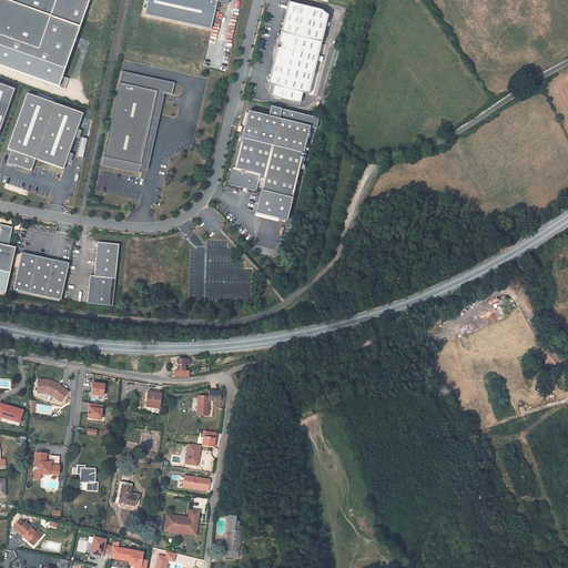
[(0,0),(0,47),(64,70),(89,0),(0,0)]
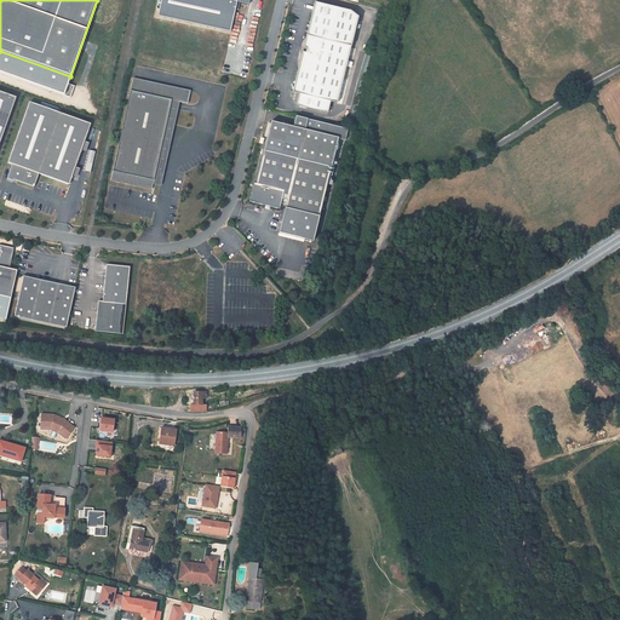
[(228,0),(229,0),(228,0),(161,0),(158,17),(230,33),(236,3),(248,6),(250,0),(228,0)]
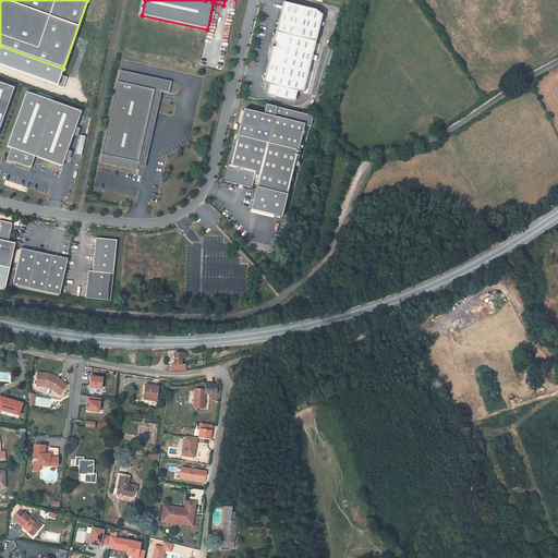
[(282,3),(276,33),(315,43),(322,16),(315,11),(282,3)]
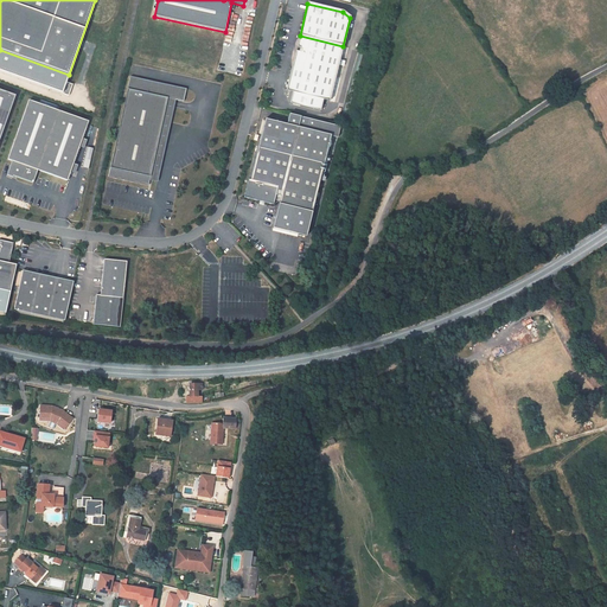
[(292,69),(286,90),(330,102),(338,65),(340,61),(343,46),(300,36),(296,48),(300,49),(299,52),(295,51),(292,69)]
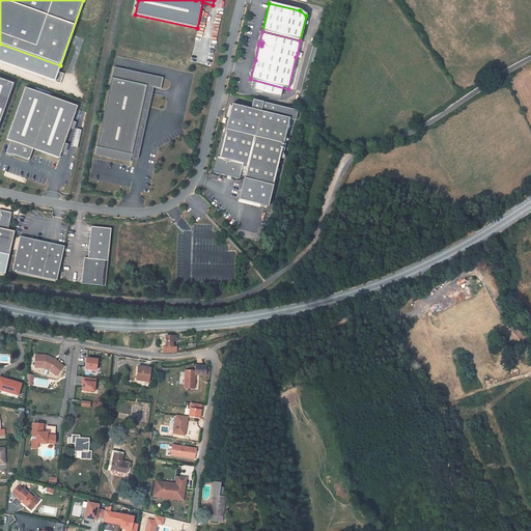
[(114,67),(95,155),(130,162),(131,158),(146,86),(154,87),(161,88),(163,78),(114,67)]
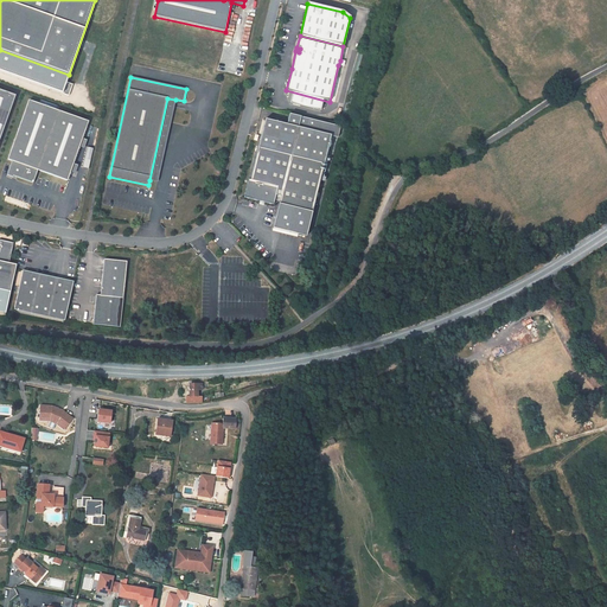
[(0,138),(16,96),(0,89),(0,138)]
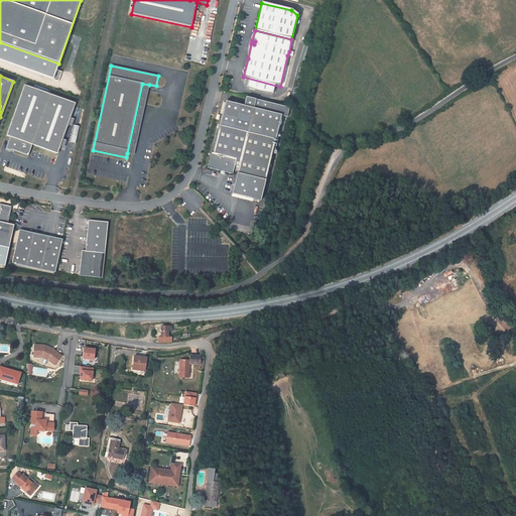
[(142,84),(127,153),(134,154),(145,104),(149,85),(142,84)]
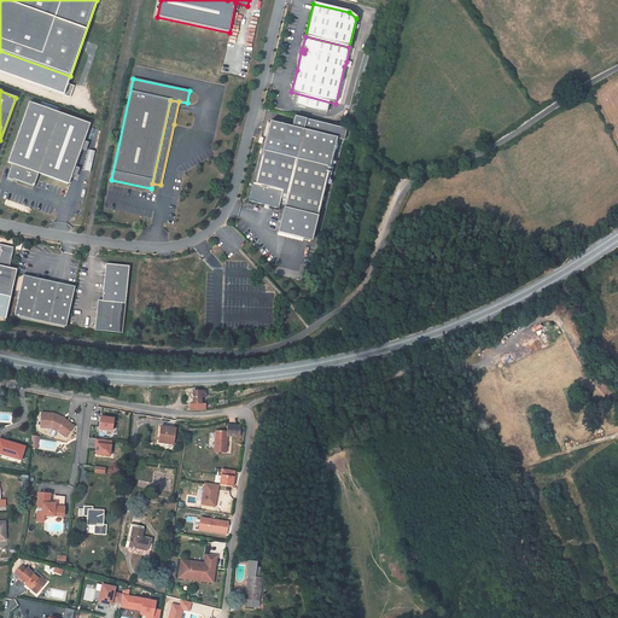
[(11,167),(7,179),(13,181),(13,180),(34,187),(36,179),(39,174),(69,185),(71,175),(75,167),(81,150),(85,141),(91,124),(29,103),(7,165),(11,167)]
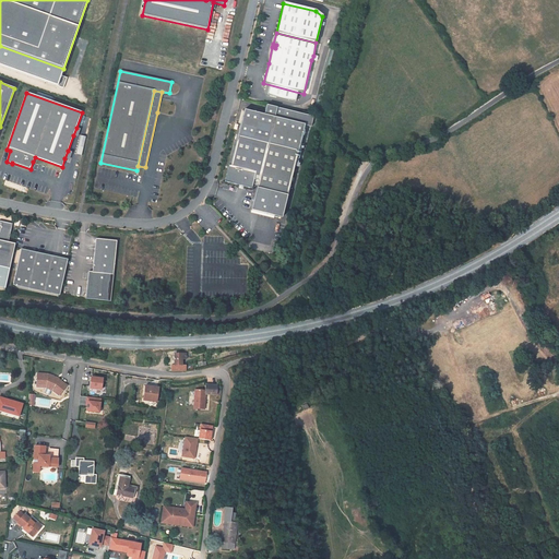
[(228,165),(225,182),(252,189),(252,185),(257,186),(251,207),(283,215),(298,152),(305,125),(274,118),(277,108),(266,105),(264,115),(244,110),(237,137),(230,166),(228,165)]
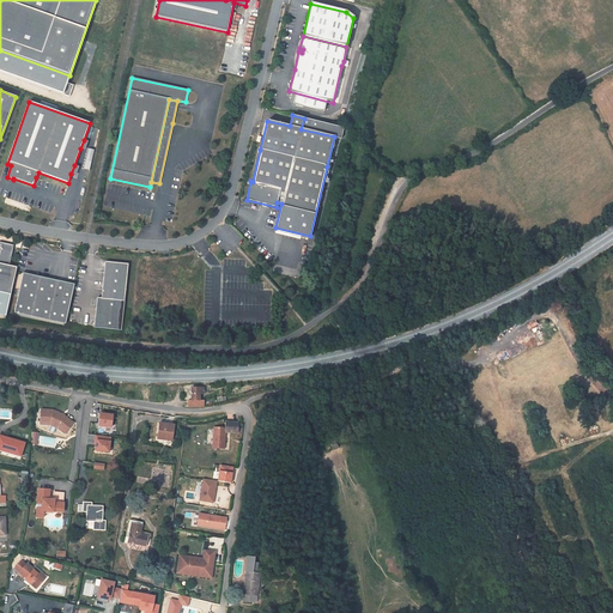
[(553,232),(544,240),(548,244),(557,238),(553,232)]
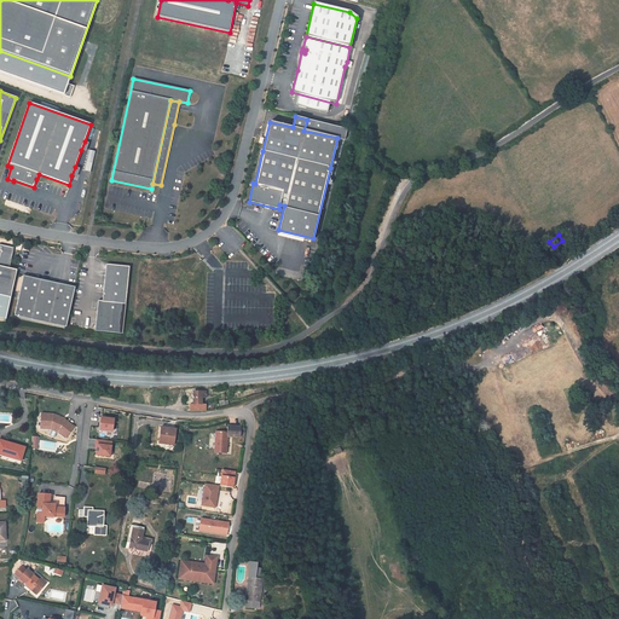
[(0,295),(11,298),(16,275),(17,270),(10,268),(15,248),(0,244),(0,295)]
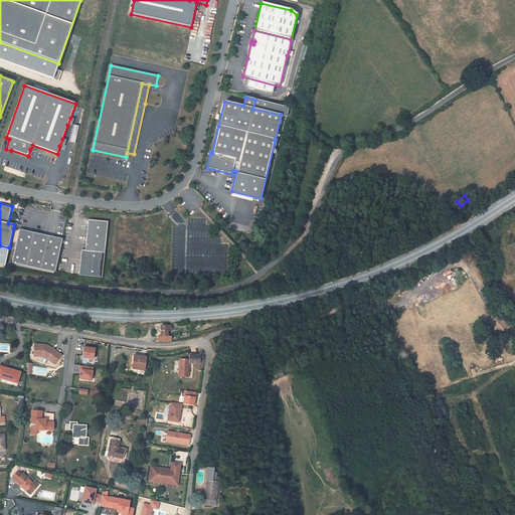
[(89,219),(86,251),(105,252),(108,221),(89,219)]
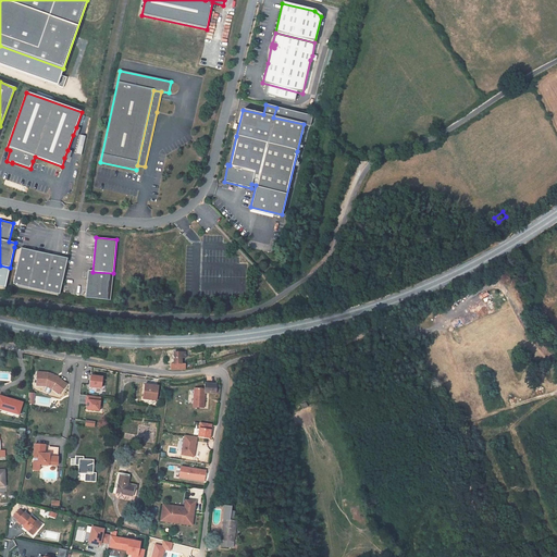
[(21,248),(13,284),(60,295),(60,293),(67,259),(21,248)]
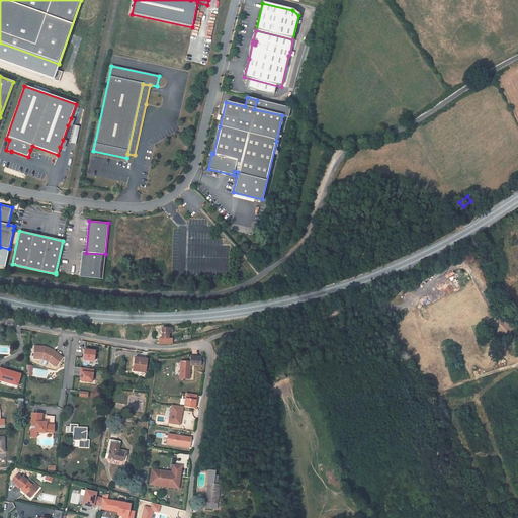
[(159,344),(172,344),(172,338),(168,338),(168,333),(172,333),(172,328),(162,328),(162,338),(159,338),(159,344)]
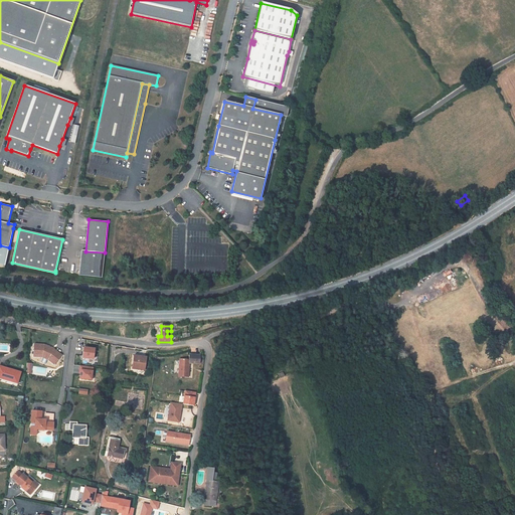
[(189,363),(199,364),(200,355),(189,355),(189,360),(180,359),(179,376),(188,377),(189,363)]
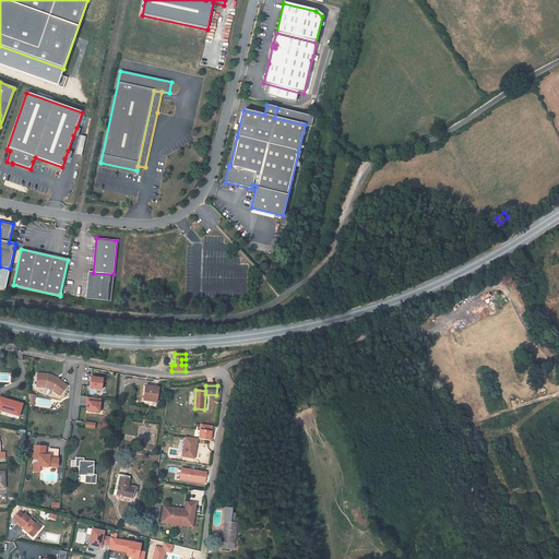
[(159,388),(145,387),(143,401),(157,403),(159,388)]
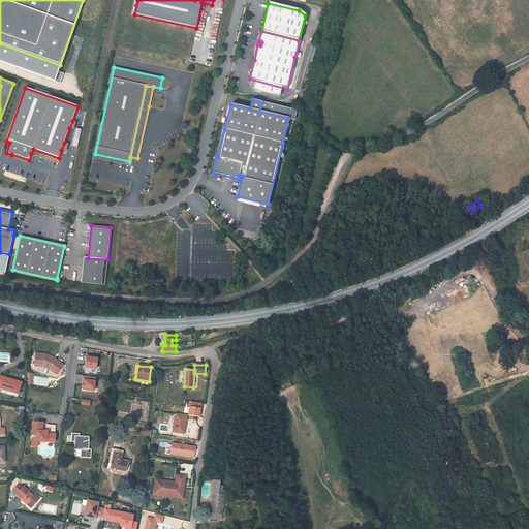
[(0,376),(0,387),(18,394),(22,382),(0,376)]
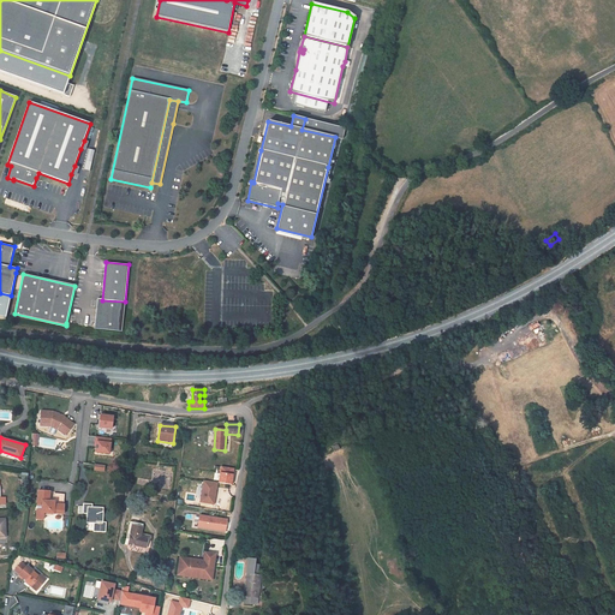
[(94,453),(109,454),(111,437),(95,437),(94,453)]
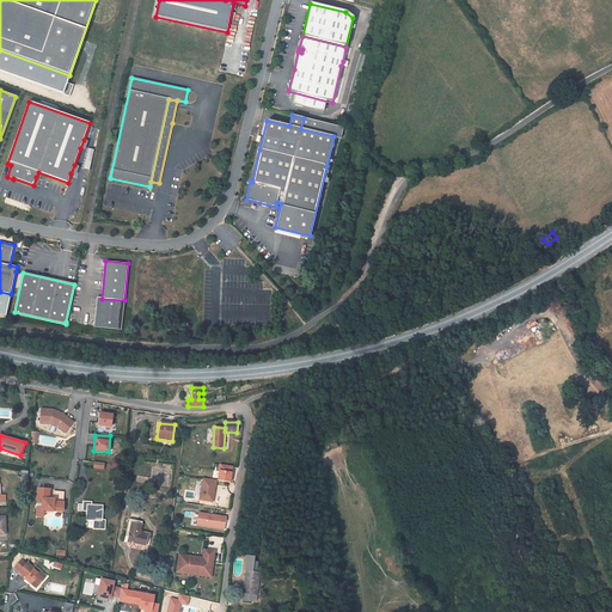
[(219,464),(215,481),(230,483),(233,466),(219,464)]
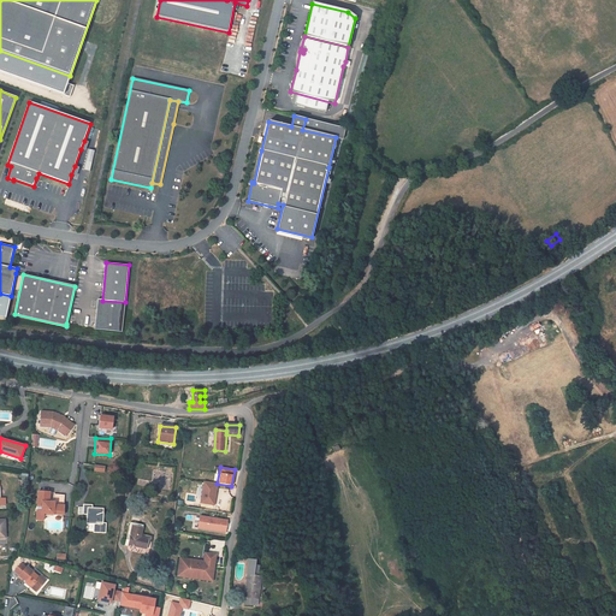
[(200,504),(215,505),(217,483),(202,481),(200,504)]
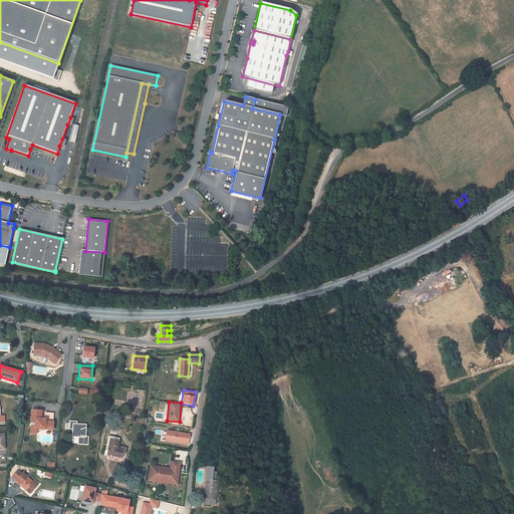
[(36,429),(44,430),(52,430),(53,414),(45,413),(44,417),(41,417),(41,411),(31,411),(30,434),(36,434),(36,431),(36,429)]
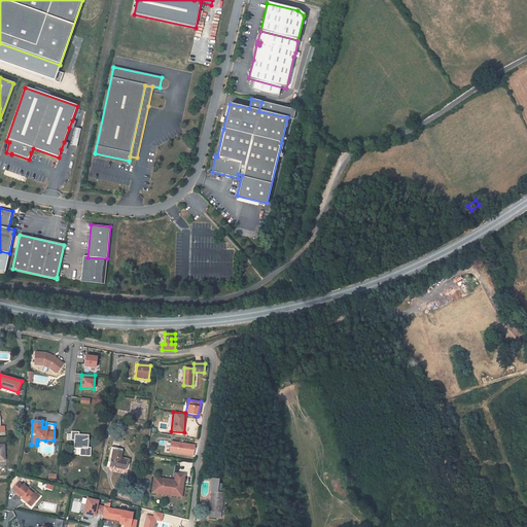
[(79,432),(71,431),(71,441),(74,441),(74,448),(80,449),(79,456),(91,456),(91,448),(88,448),(89,435),(79,434),(79,432)]
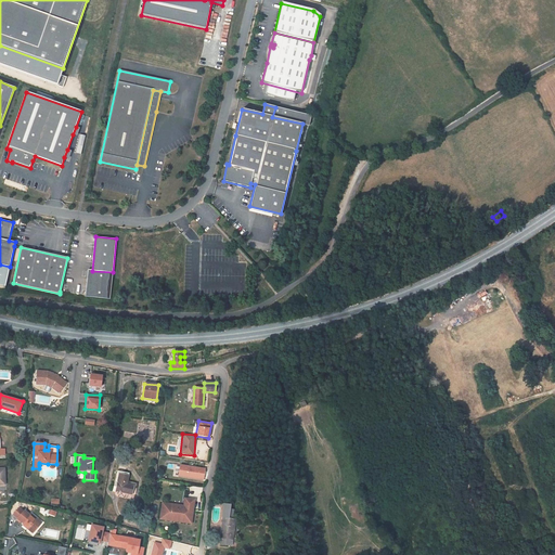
[(179,464),(177,476),(203,481),(205,468),(179,464)]
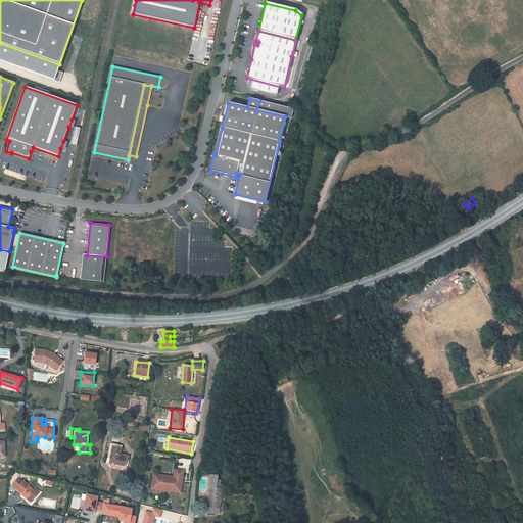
[(120,457),(122,445),(110,443),(106,463),(125,466),(127,458),(120,457)]
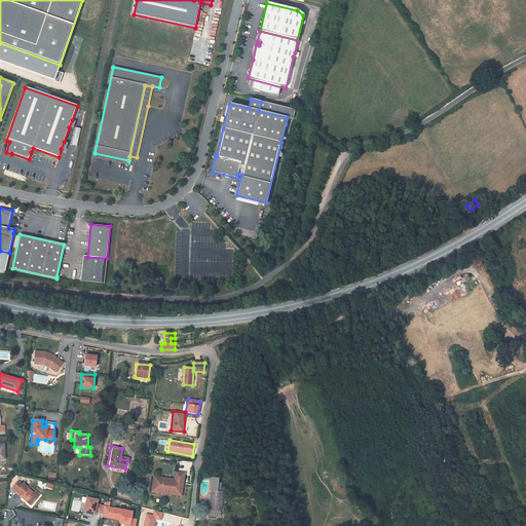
[(176,473),(175,480),(158,477),(156,488),(178,491),(180,481),(183,481),(184,474),(176,473)]
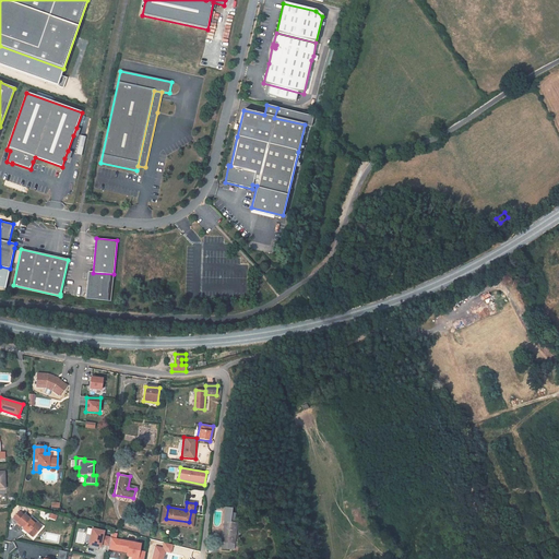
[(166,519),(168,507),(164,507),(162,522),(192,526),(194,511),(191,511),(189,522),(166,519)]
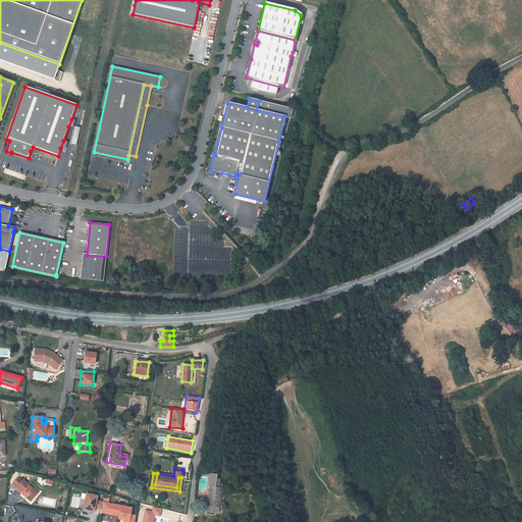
[(16,488),(22,493),(23,492),(27,496),(25,497),(30,501),(33,498),(34,499),(38,493),(29,485),(22,480),(22,481),(18,478),(12,484),(16,487),(16,488)]
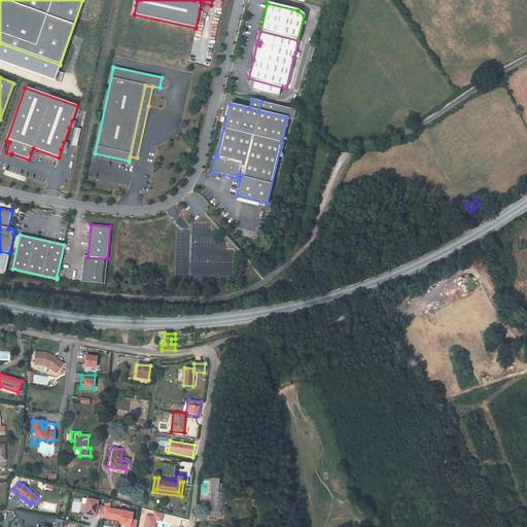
[(29,490),(38,498),(39,496),(30,489),(29,490)]
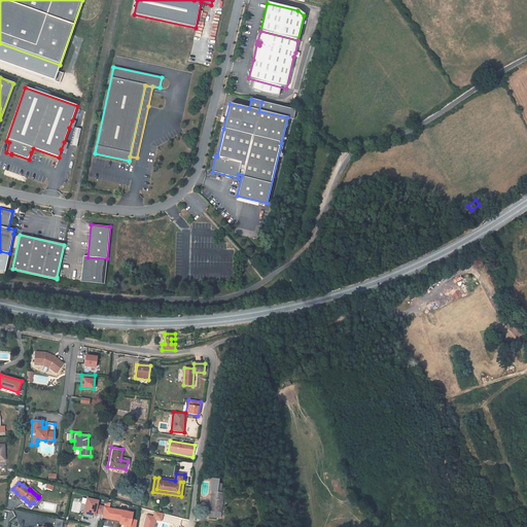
[(212,491),(209,506),(210,506),(212,506),(212,512),(209,512),(209,517),(219,519),(220,517),(221,507),(223,493),(212,491)]
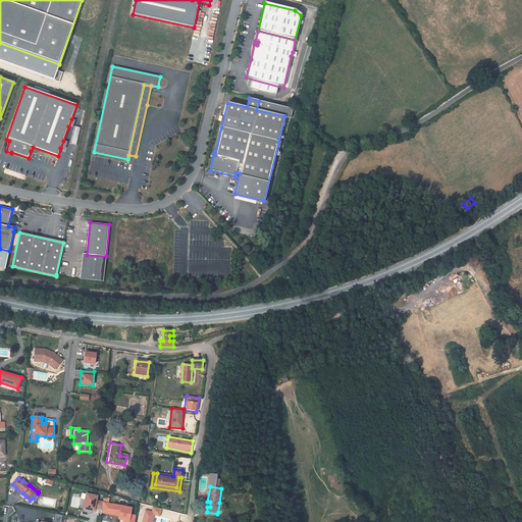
[(94,512),(97,496),(85,492),(82,509),(94,512)]
